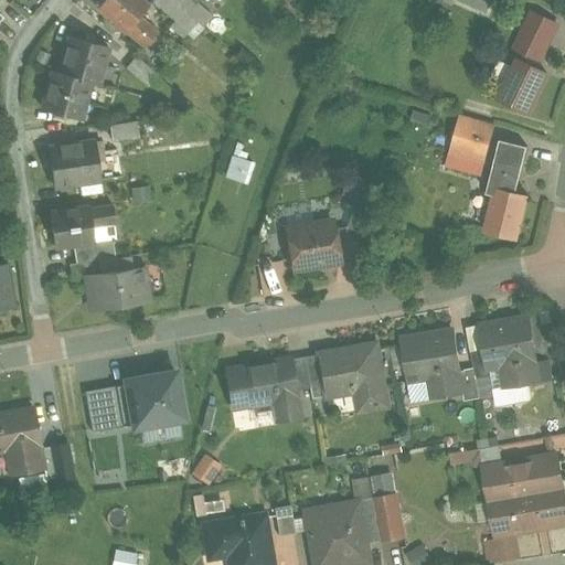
[(149,4),(144,0),(98,0),(96,2),(99,4),(98,7),(126,31),(127,30),(140,16),(149,4)]
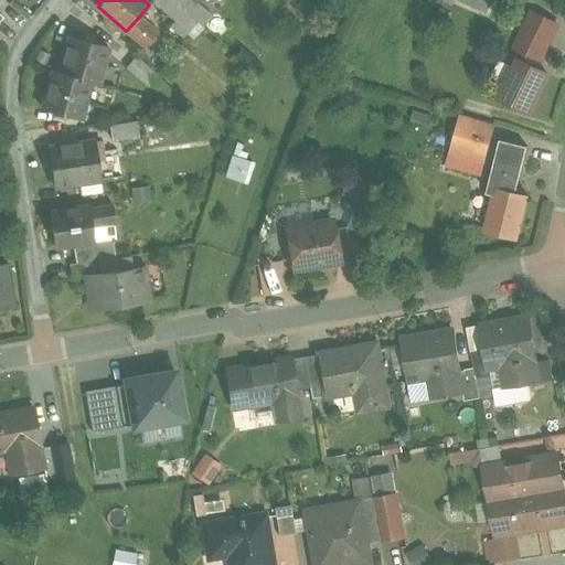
[(174,0),(153,0),(177,19),(171,24),(183,35),(198,20),(174,0)]
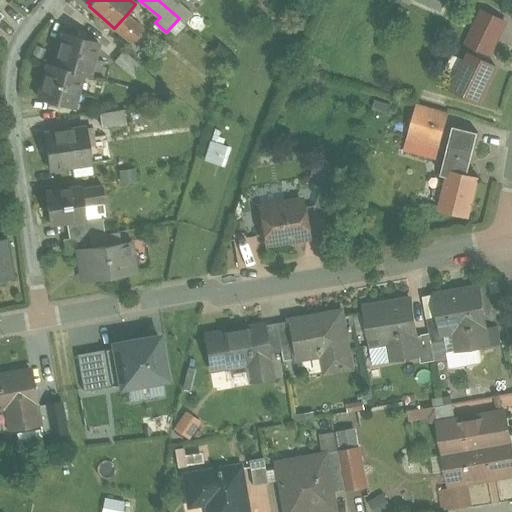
[(158,0),(179,18),(185,23),(194,13),(178,0),(158,0)]
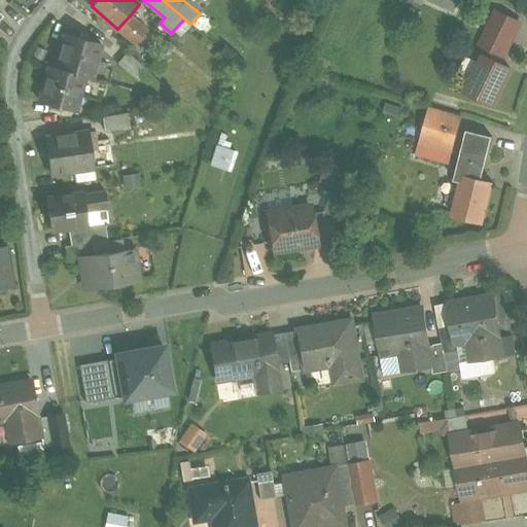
[(415,0),(450,15),(456,0),(415,0)]
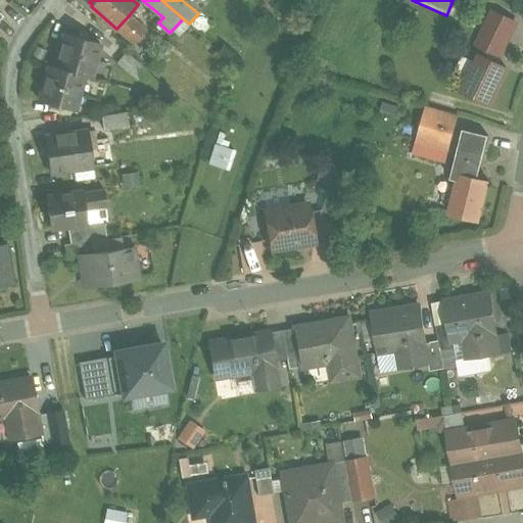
[(517,21),(493,9),(488,19),(513,31),(517,21)]
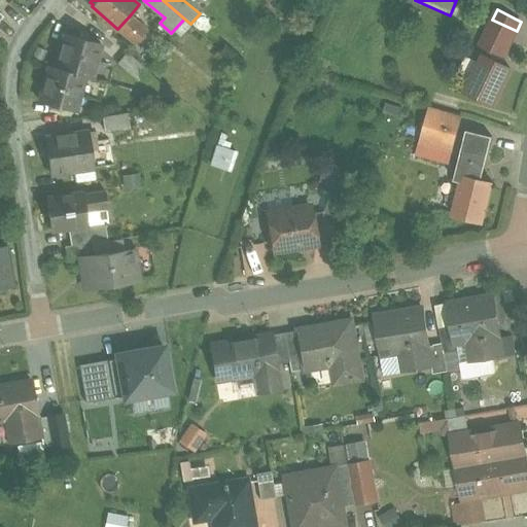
[(147,29),(131,14),(118,28),(135,42),(147,29)]
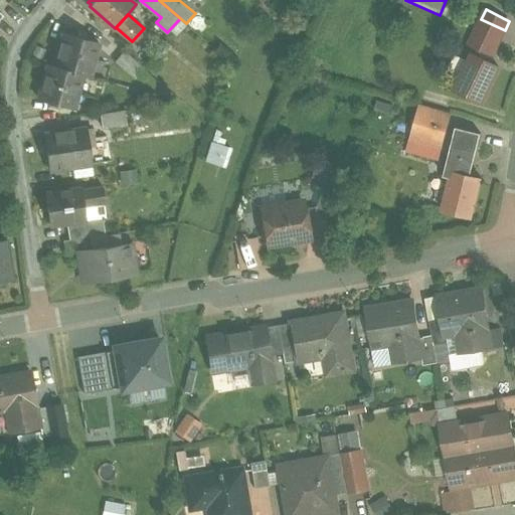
[(505,30),(481,19),(467,47),(490,59),(505,30)]
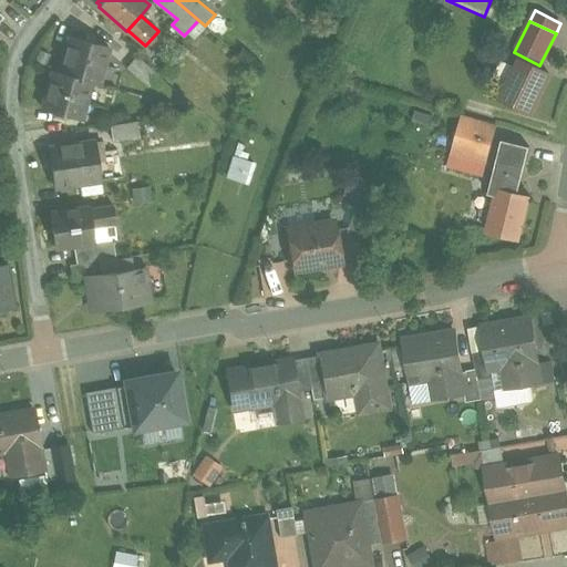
[(109,45),(71,35),(61,72),(91,80),(99,82),(109,45)]
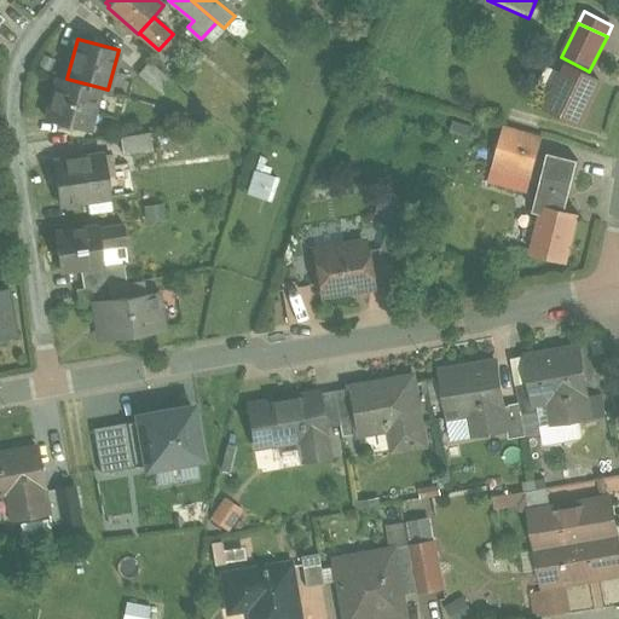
[(589,71),(561,57),(557,65),(566,69),(548,104),(579,120),(601,77),(589,71)]
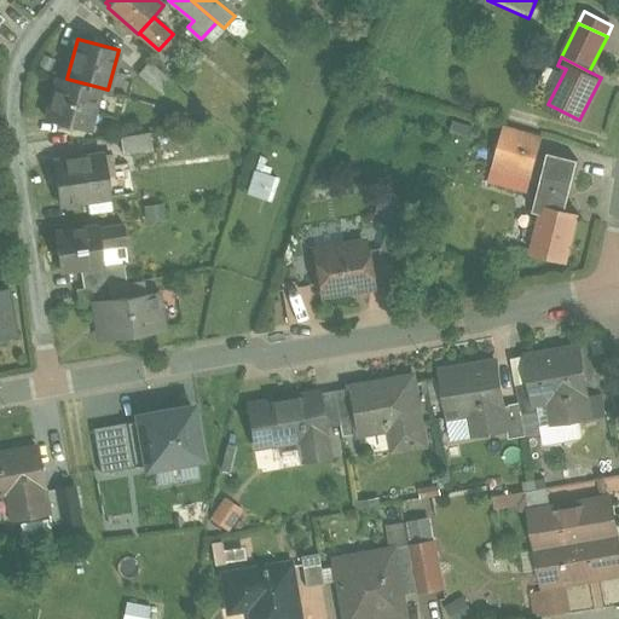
[(172,79),(149,59),(138,71),(161,91),(172,79)]
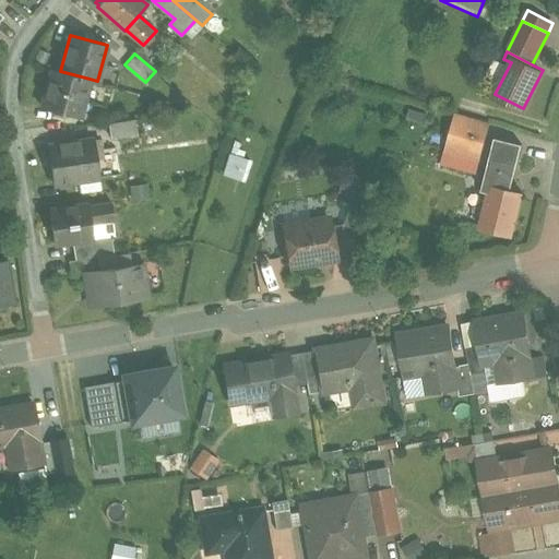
[(60,71),(52,69),(43,106),(80,116),(90,79),(60,71)]
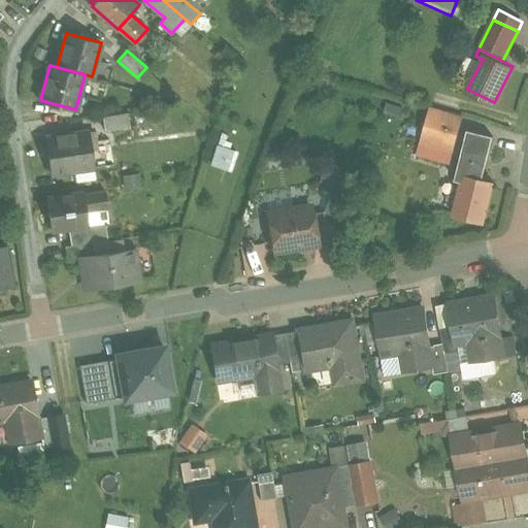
[(461,114),(429,106),(417,154),(450,162),(461,114)]
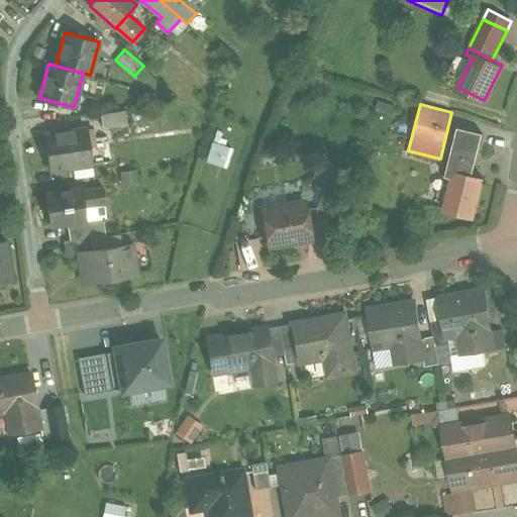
[(127,109),(101,113),(103,126),(129,122),(127,109)]
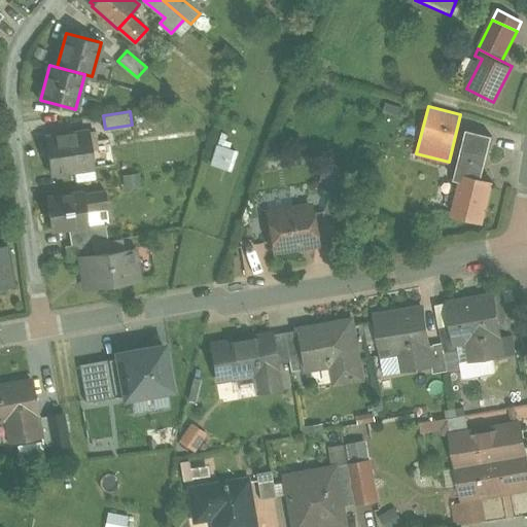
[(493,136),(467,129),(456,179),(463,181),(455,213),(484,220),(493,181),(482,179),(493,136)]
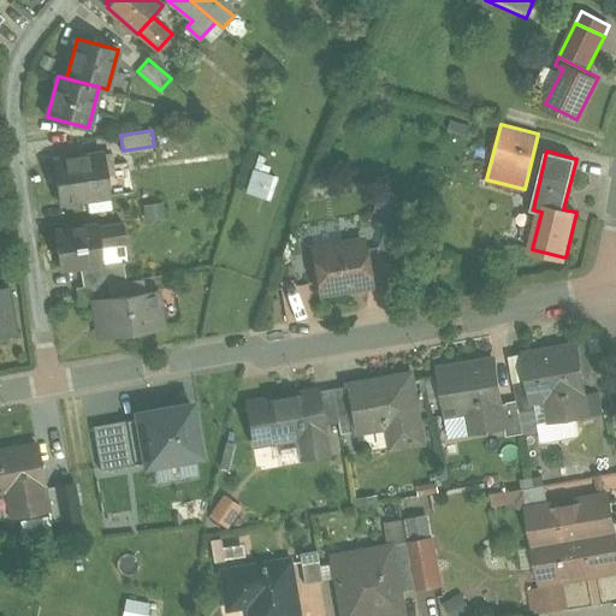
[(104,153),(54,160),(60,202),(110,195),(104,153)]
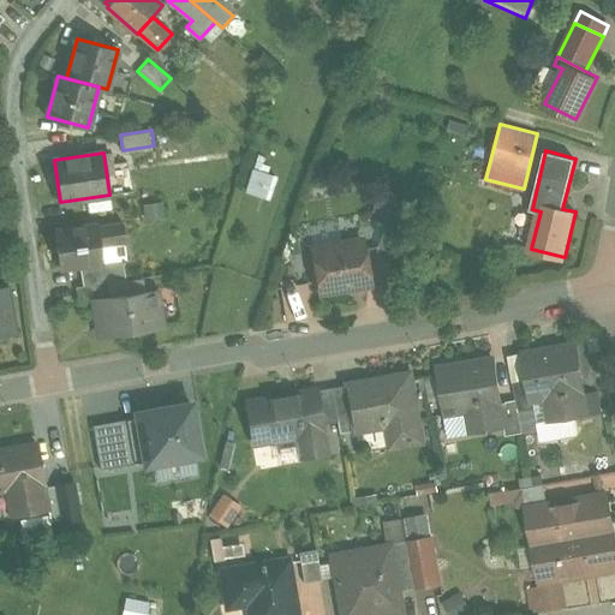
[(246,168),(239,191),(264,201),(273,178),(246,168)]
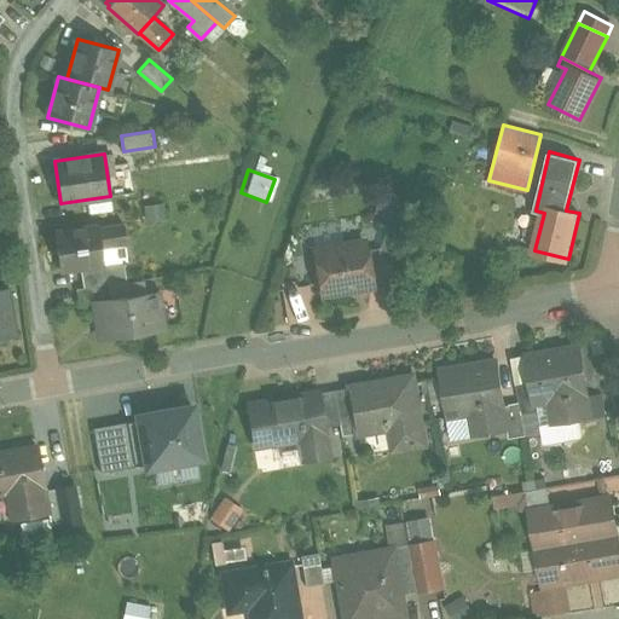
[(403,197),(386,192),(382,209),(391,212),(398,213),(403,197)]
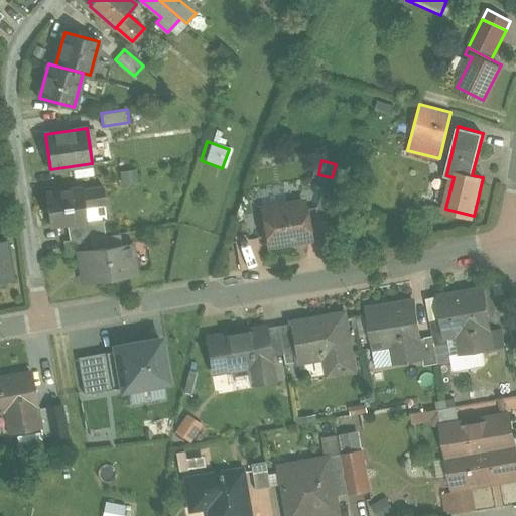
[(326,176),(316,210),(332,215),(342,180),(332,177),(326,176)]
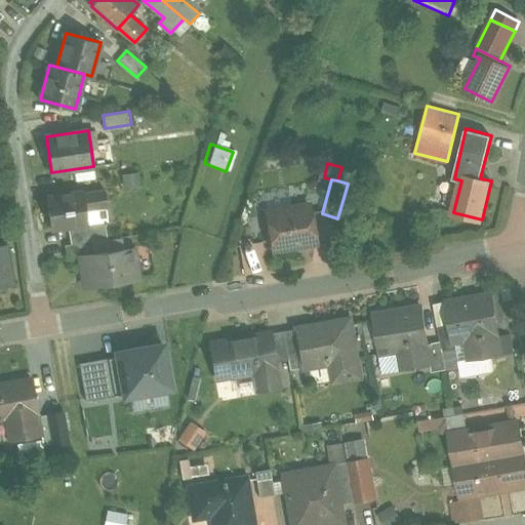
[(83,191),(47,196),(52,229),(70,226),(107,220),(109,220),(107,205),(108,205),(106,189),(84,193),(83,191)]
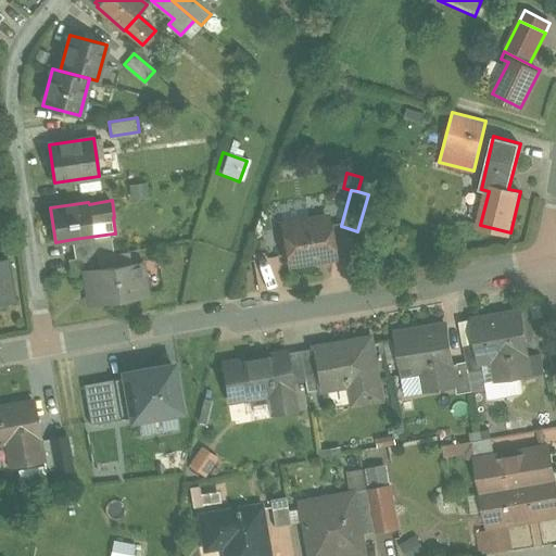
[(328,217),(285,225),(287,238),(283,243),(286,255),(290,260),(291,263),(336,255),(328,217)]
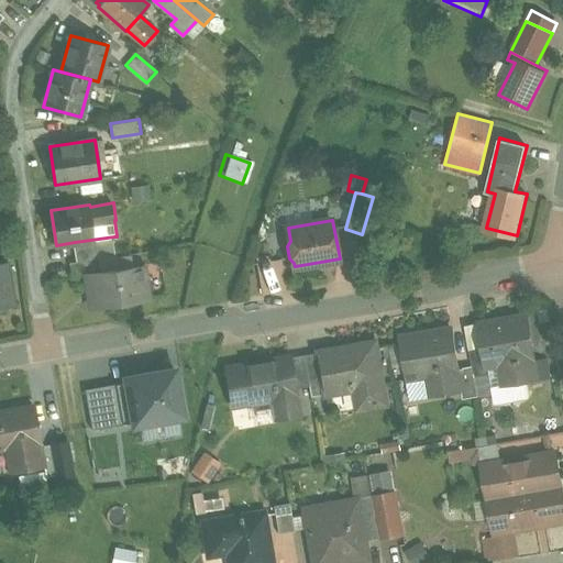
[(114,236),(75,242),(78,262),(100,258),(117,255),(114,236)]
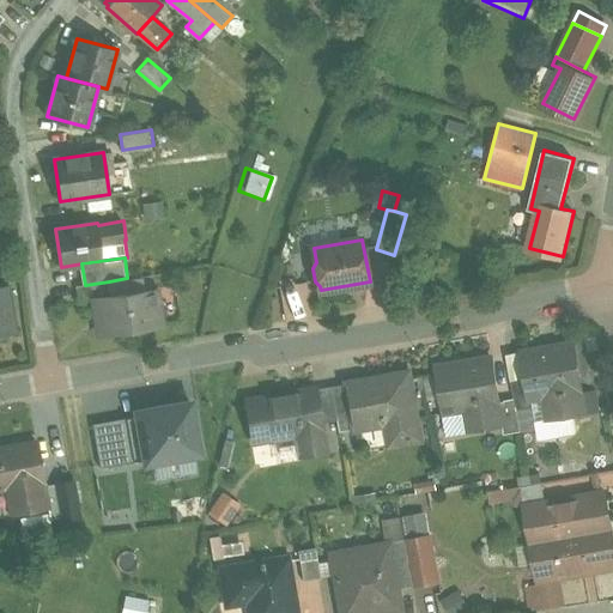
[(85,285),(77,286),(79,302),(95,299),(95,298),(111,296),(109,281),(85,285)]
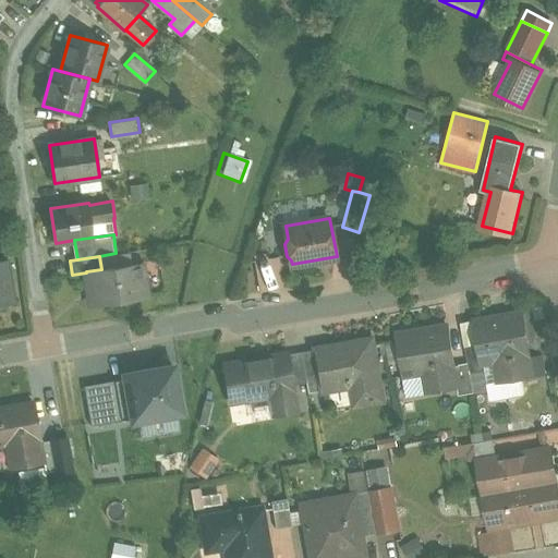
[(0,305),(1,307),(10,305),(12,301),(15,301),(9,257),(0,258),(0,305)]
